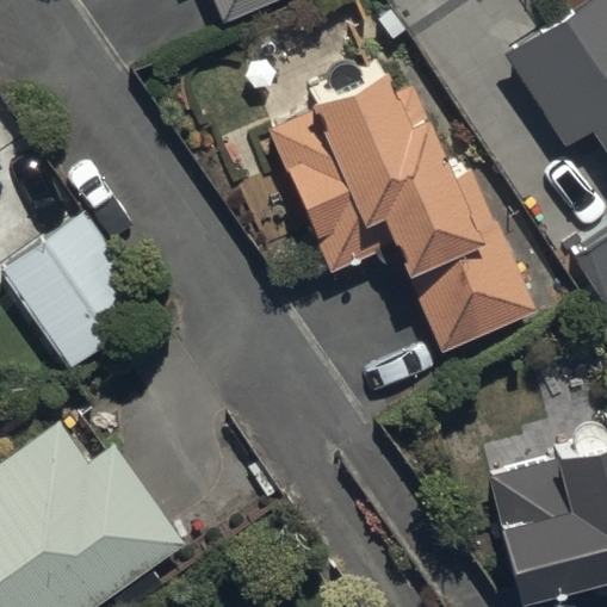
[(212,0),(223,24),(280,0),(212,0)]
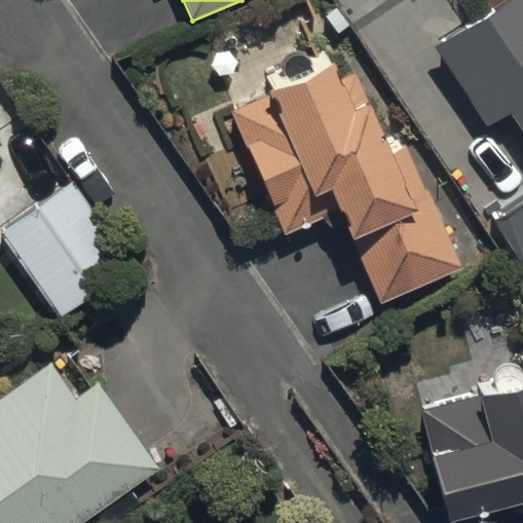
[(491,124),(510,113),(522,133),(522,202),(494,222),(522,264),(522,0),(514,0),(441,48),(491,124)]
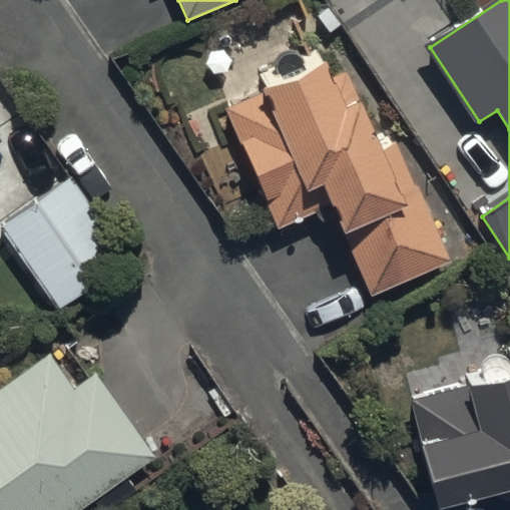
[(278,229),(335,206),(371,297),(450,265),(398,137),(380,144),(345,60),(228,107),(278,229)]
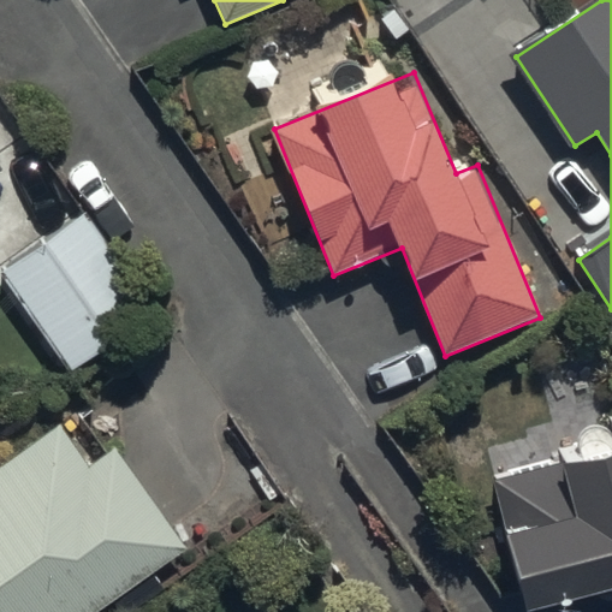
[(0,268),(71,375),(155,320),(85,213),(0,268)]
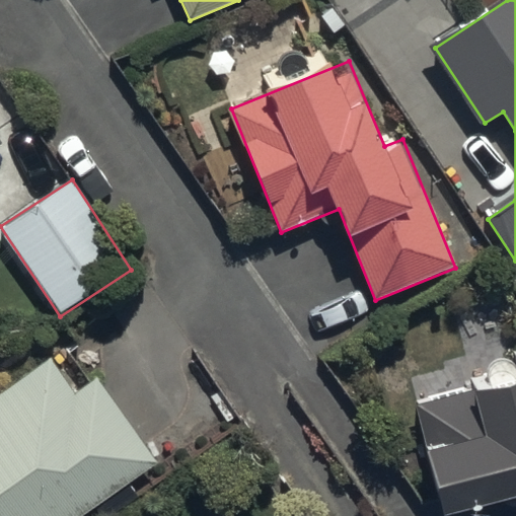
[(80,515),(155,463),(94,379),(75,393),(53,362),(0,398),(0,515),(80,515)]
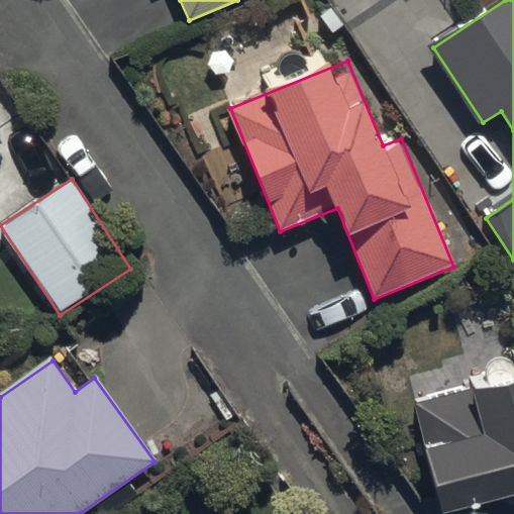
[(513,380),(494,385),(416,404),(442,511),(513,494),(513,380)]
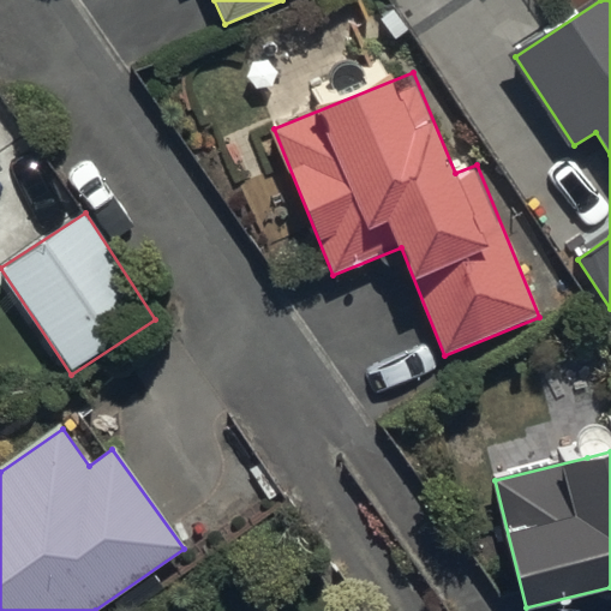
All buildings are outlined.
